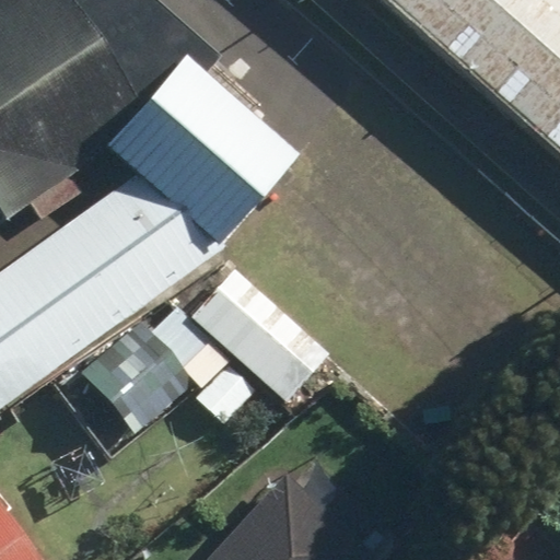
[(0,0),(0,222),(31,202),(42,220),(129,162),(108,144),(187,55),(208,73),(220,54),(160,0),(0,0)]
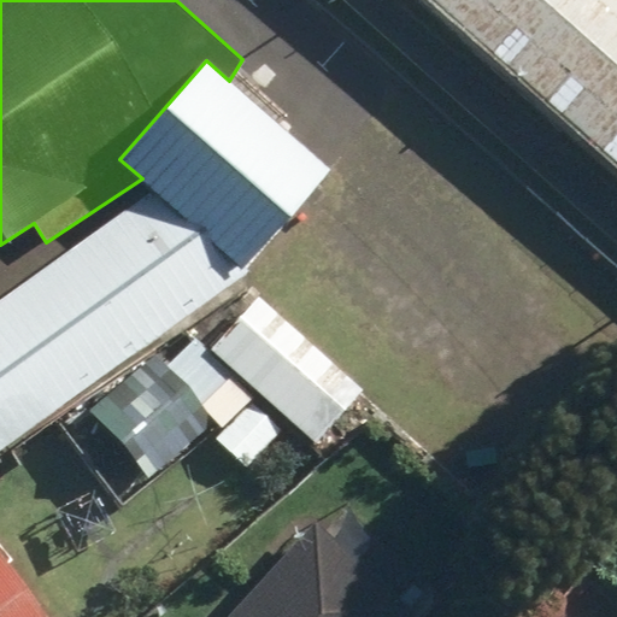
[(616,0),(422,0),(616,172),(616,0)]
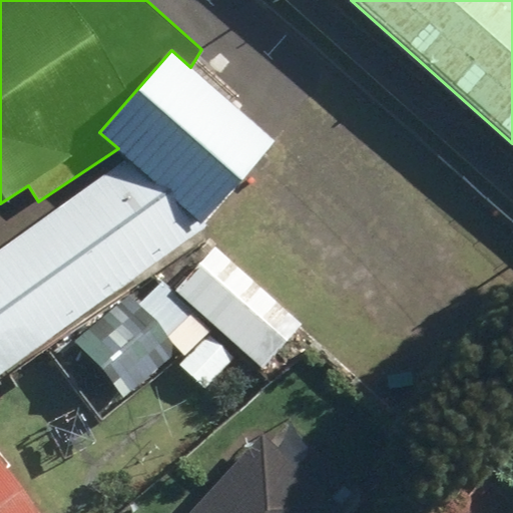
[(118,148),(209,227),(281,145),(190,67),(171,50),(99,132),(118,148)]
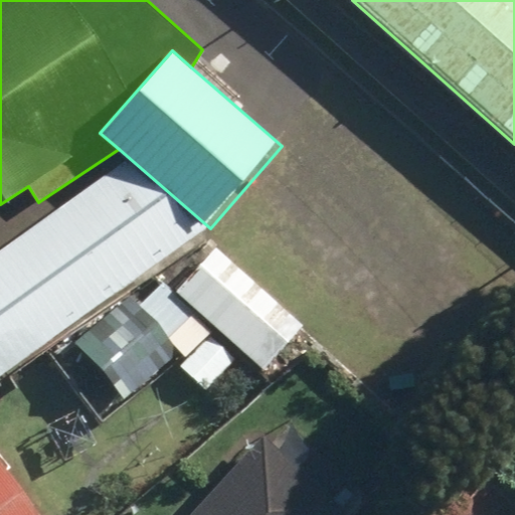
[(0,369),(210,228),(132,161),(0,250),(0,369)]
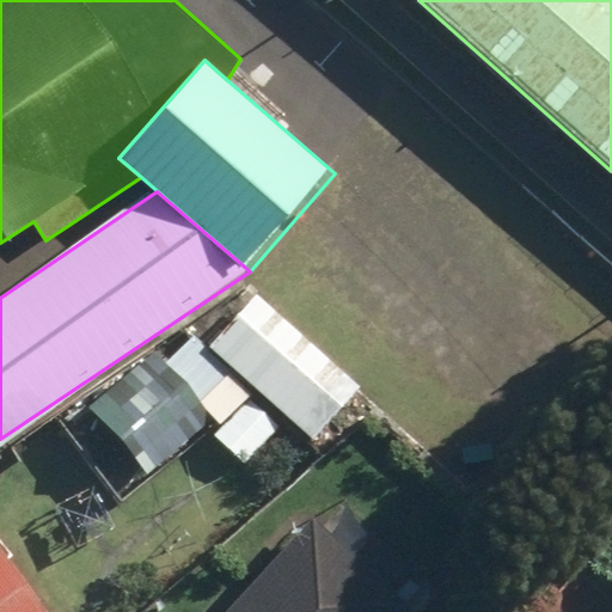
[(257,295),(210,349),(313,438),(359,384),(257,295)]
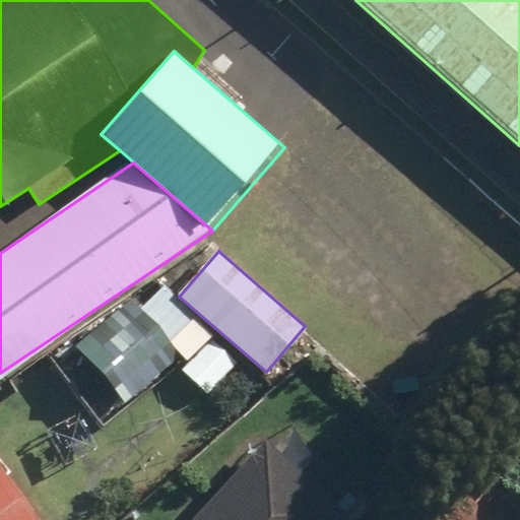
[(78,343),(126,404),(184,360),(136,299),(78,343)]
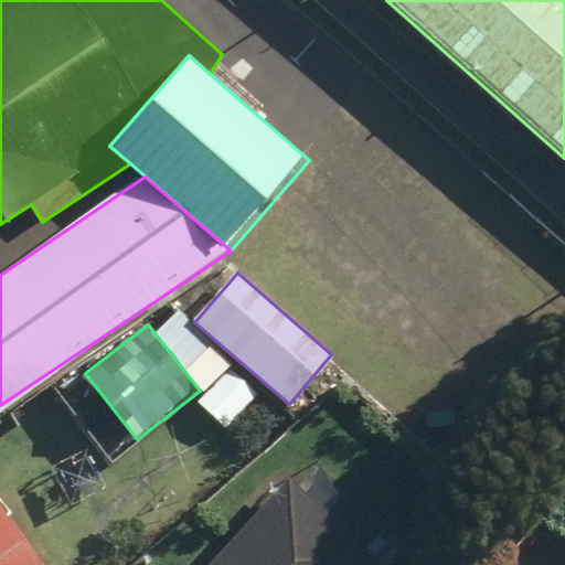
[(368,564),(355,553),(375,531),(309,470),(289,493),(276,481),(200,564),(368,564)]
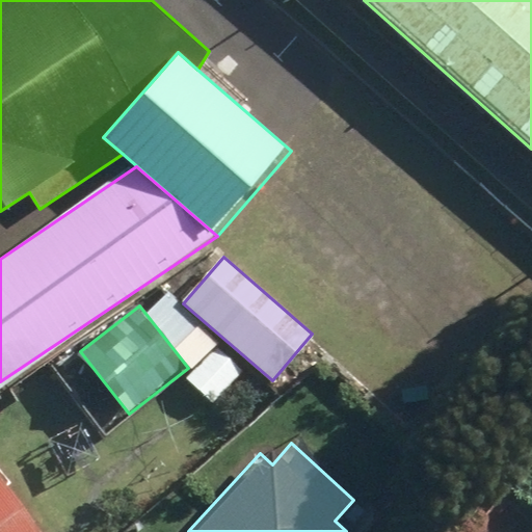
[(27,531),(0,496),(0,531),(27,531)]
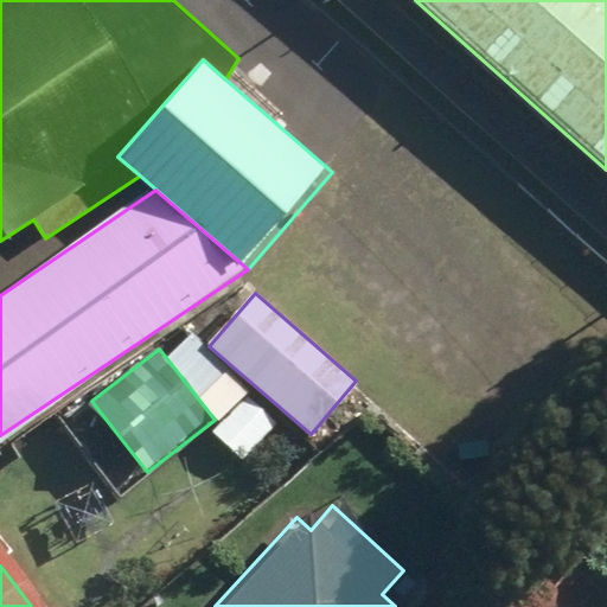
All buildings are outlined.
